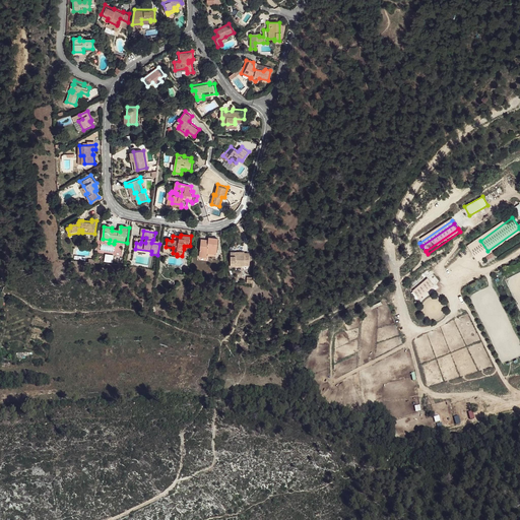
[(209,242),(202,241),(199,257),(207,258),(207,257),(207,254),(214,255),(217,255),(219,240),(209,238),(209,242)]
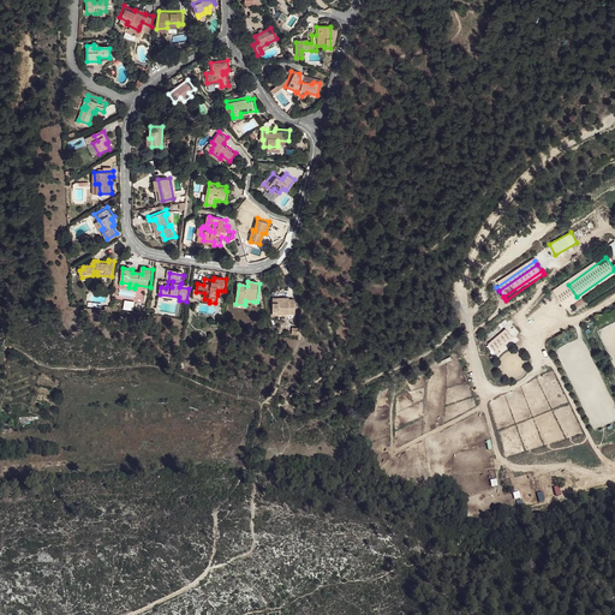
[(204,293),(196,292),(193,292),(193,300),(209,303),(209,300),(204,299),(204,293)]
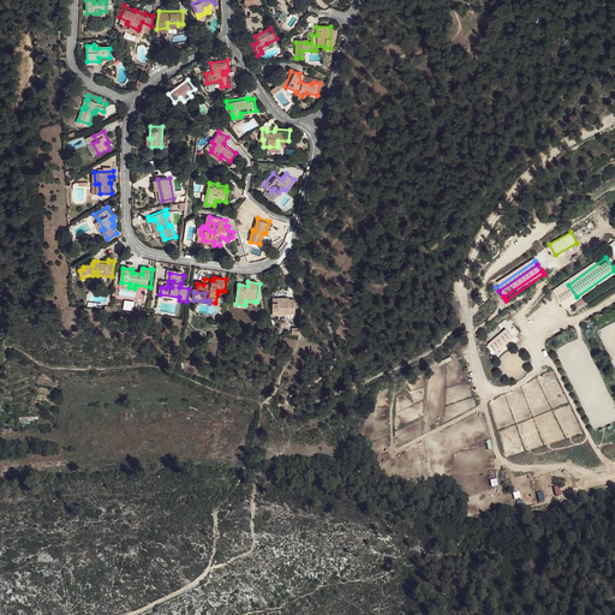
[(280,299),(273,300),(274,318),(281,317),(281,315),(290,315),(290,317),(294,316),(293,302),(280,302),(280,299)]
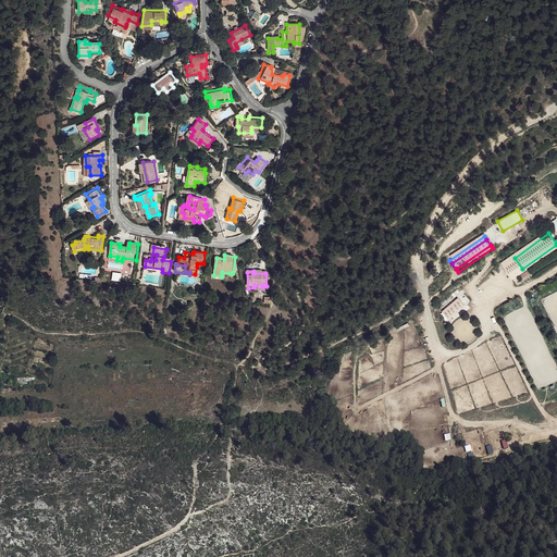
[(442,311),(449,320),(465,306),(458,298),(442,311)]
